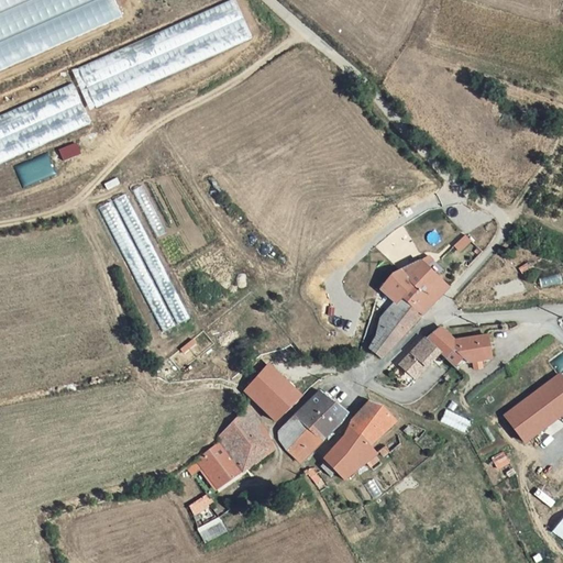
[(87,106),(252,43),(236,2),(70,65),(87,106)]
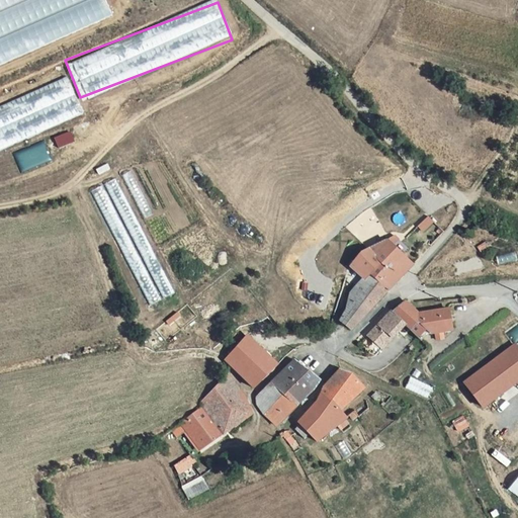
[(69,79),(0,105),(0,149),(84,117),(69,79)]
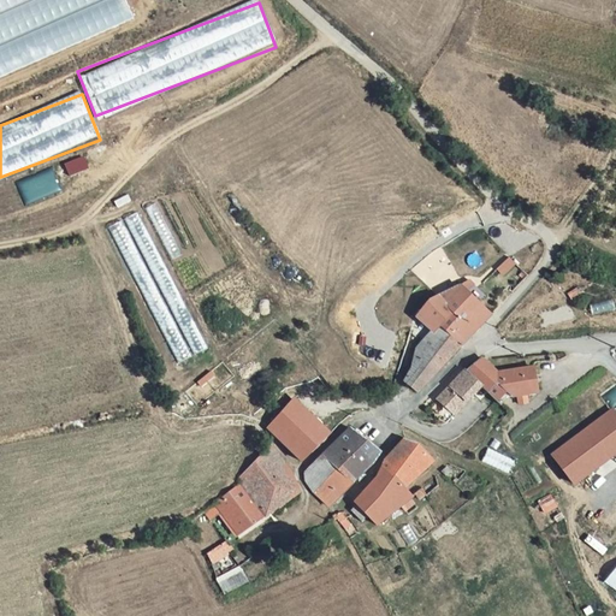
[(63,164),(69,176),(88,167),(82,154),(63,164)]
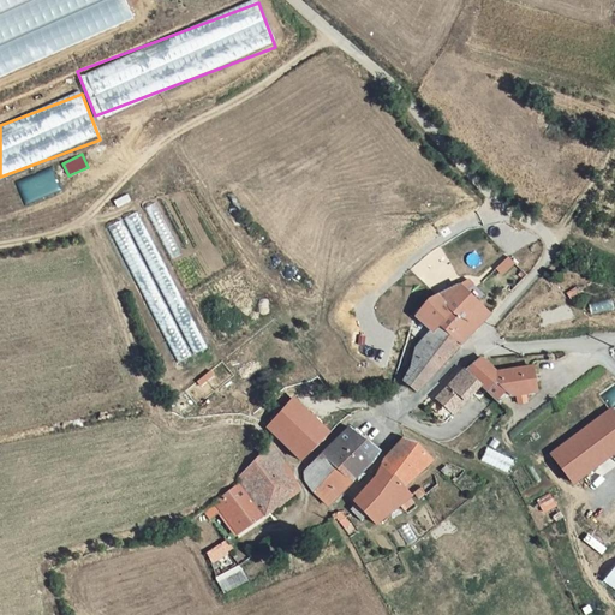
[(53,168),(15,181),(23,204),(61,190),(53,168)]
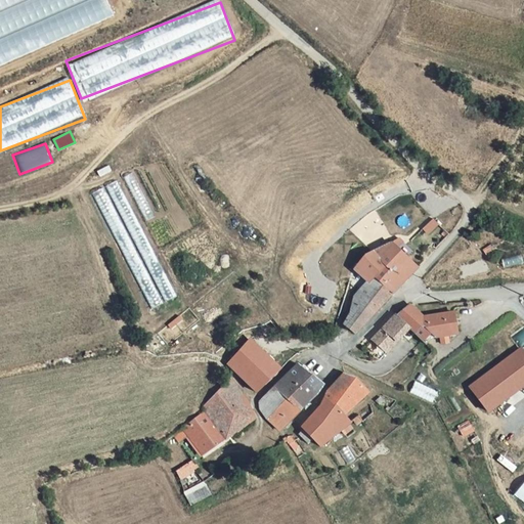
[(361,278),(352,290),(374,307),(387,292),(389,293),(407,272),(411,267),(395,251),(401,244),(393,236),(388,242),(384,238),(359,251),(348,265),(361,278)]
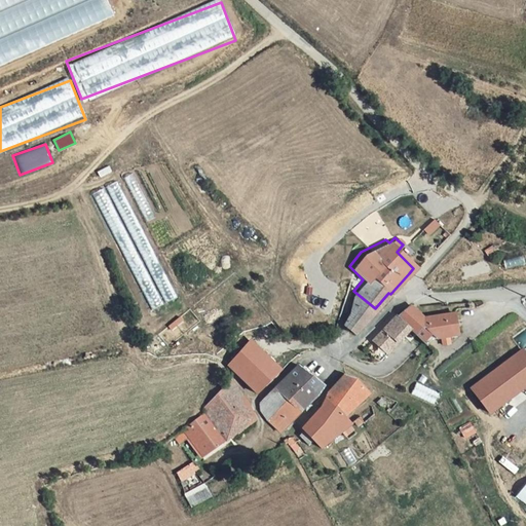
[(141,239),(139,239),(141,297),(147,310),(175,299),(158,261),(142,262),(142,252),(146,250),(141,239)]
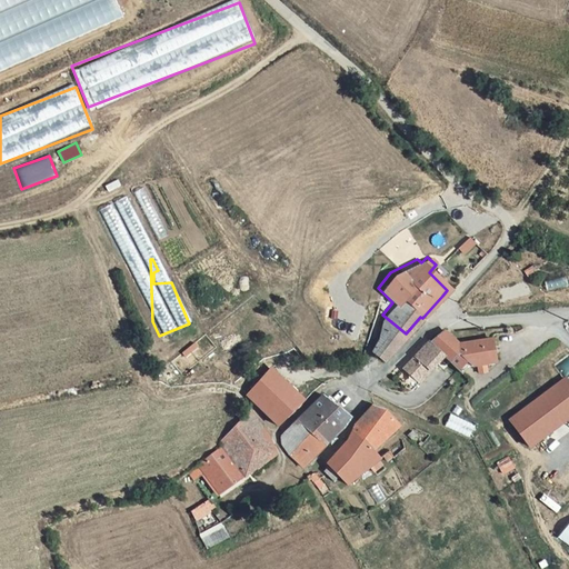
[(406,333),(382,315),(379,318),(386,326),(371,341),(369,355),(380,363),(406,333)]
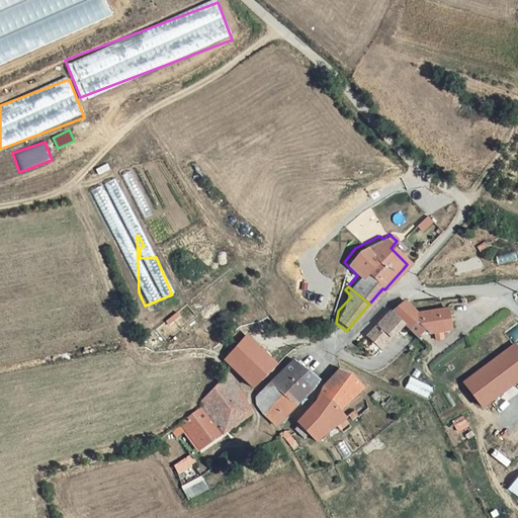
[(448,331),(443,310),(413,314),(401,301),(392,311),(389,314),(402,326),(407,331),(414,323),(427,335),(448,331)]
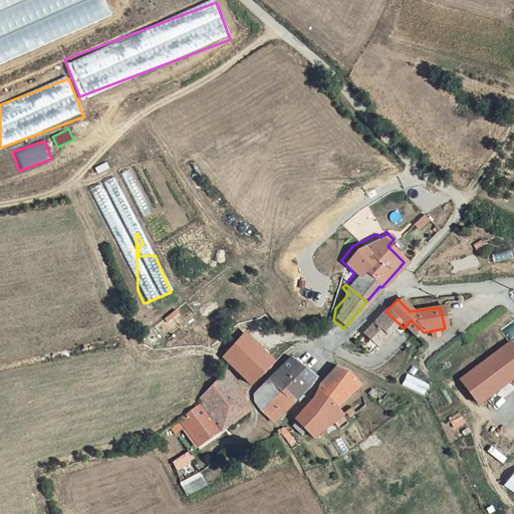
[(375,347),(399,323),(386,311),(360,336),(375,347)]
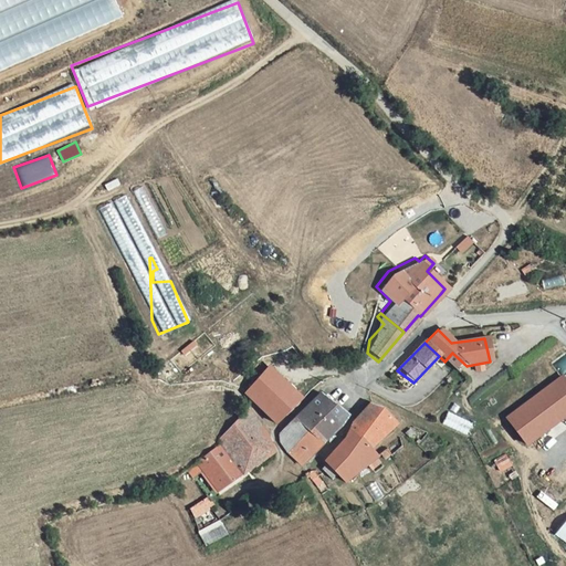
[(467,366),(452,353),(444,362),(446,363),(457,374),(467,366)]
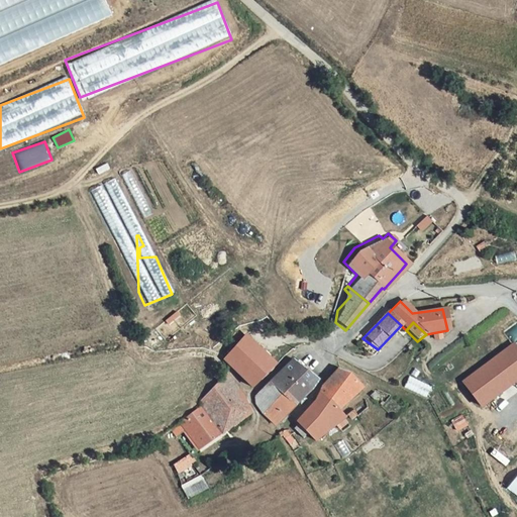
[(273,362),(245,337),(221,362),(227,367),(248,387),(273,362)]
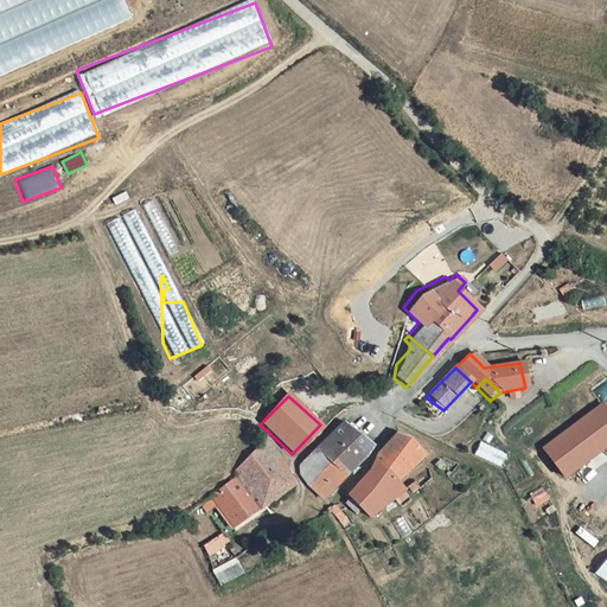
[(606,411),(599,402),(542,449),(563,477),(606,441),(606,411)]
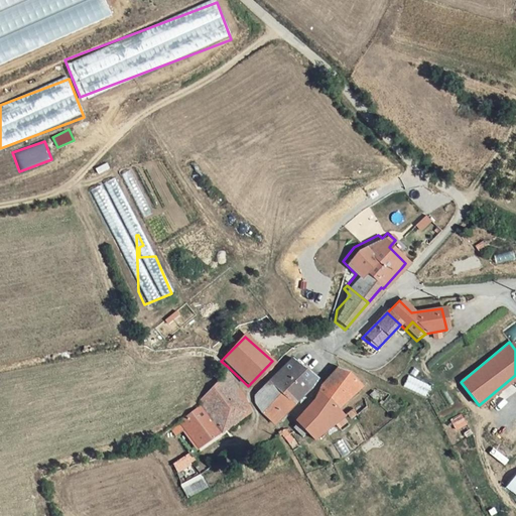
[(289,359),(266,383),(289,406),(313,381),(314,380),(289,359)]
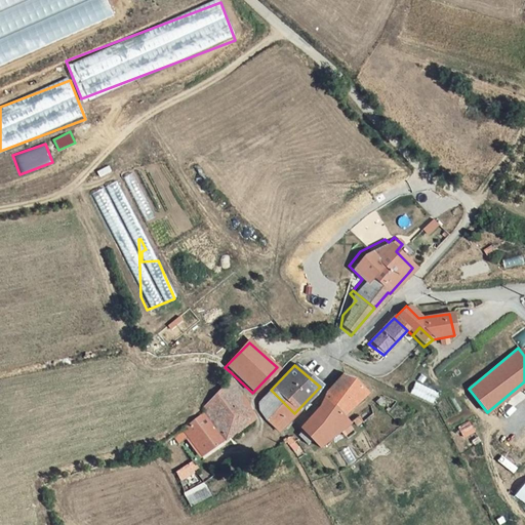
[(321,407),(300,431),(308,440),(318,451),(321,449),(349,428),(342,419),(365,398),(356,388),(336,379),(327,390),(321,407)]
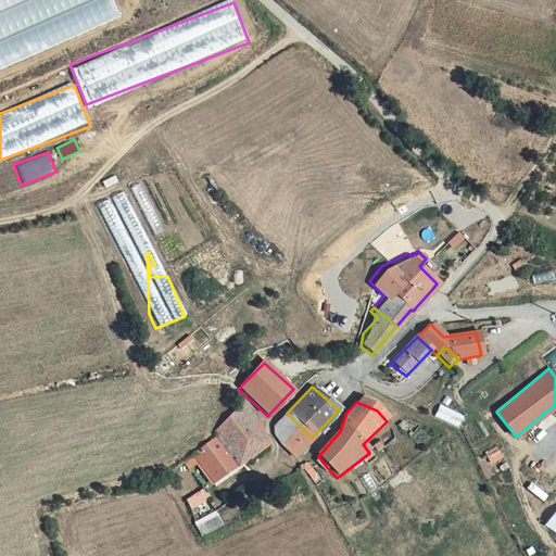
[(212,433),(215,438),(191,455),(211,485),(265,447),(263,441),(255,422),(241,407),(212,433)]
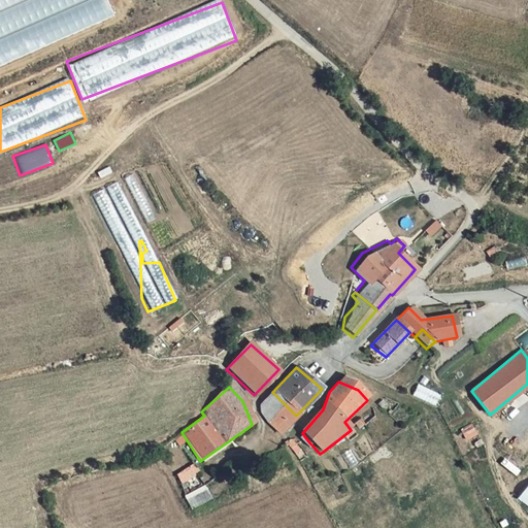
[(281,434),(296,416),(272,392),(260,405),(260,414),(281,434)]
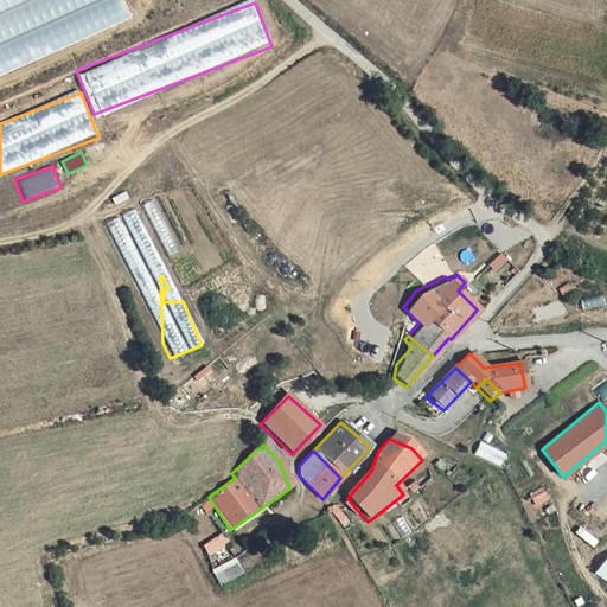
[(542,489),(529,496),(535,506),(548,498),(542,489)]
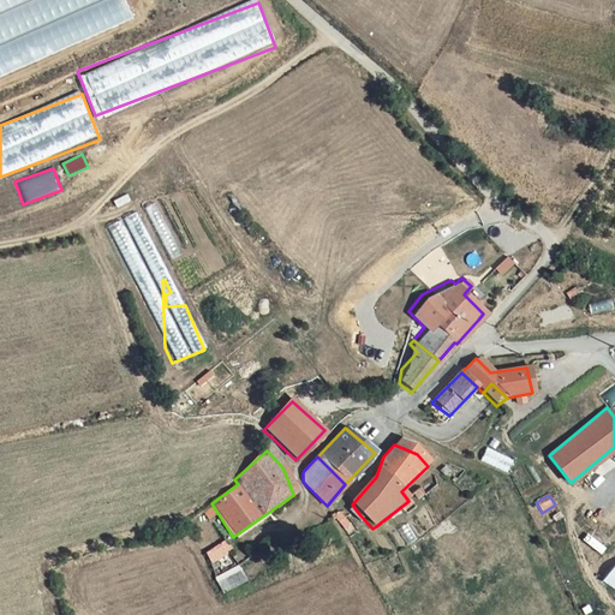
[(233,557),(225,542),(204,555),(212,573),(233,557)]
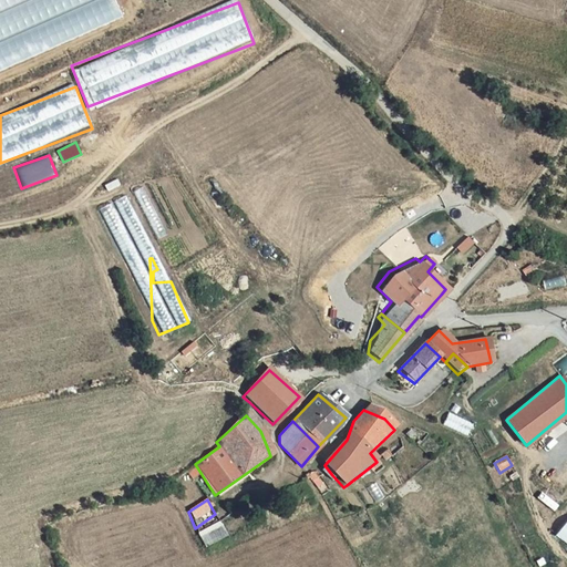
[(566,523),(557,536),(566,543),(566,523)]
